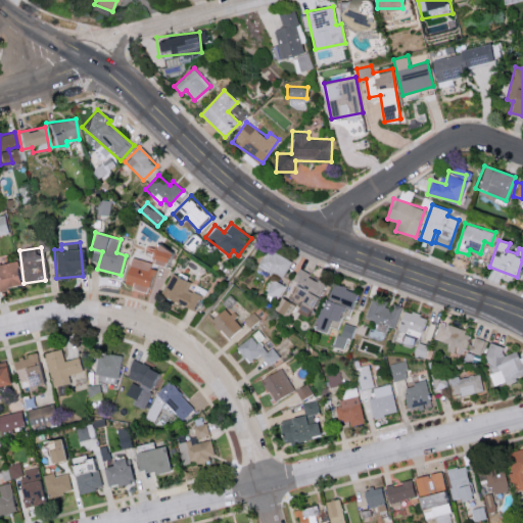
[(283,277),(290,257),(265,247),(257,266),(283,277)]
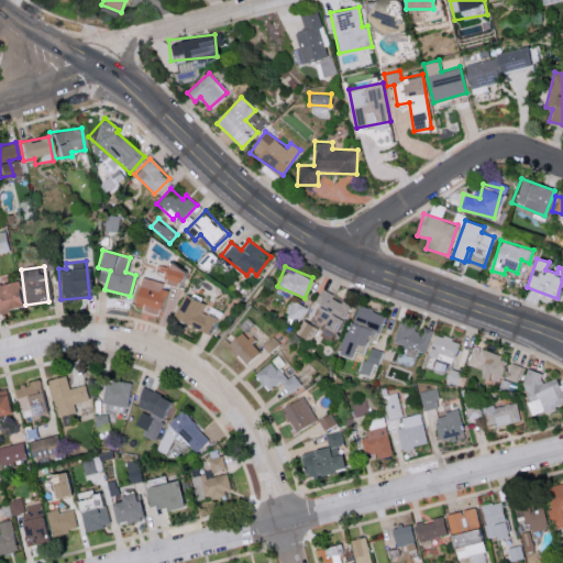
[(133,305),(159,311),(165,291),(161,290),(163,280),(141,275),(133,305)]
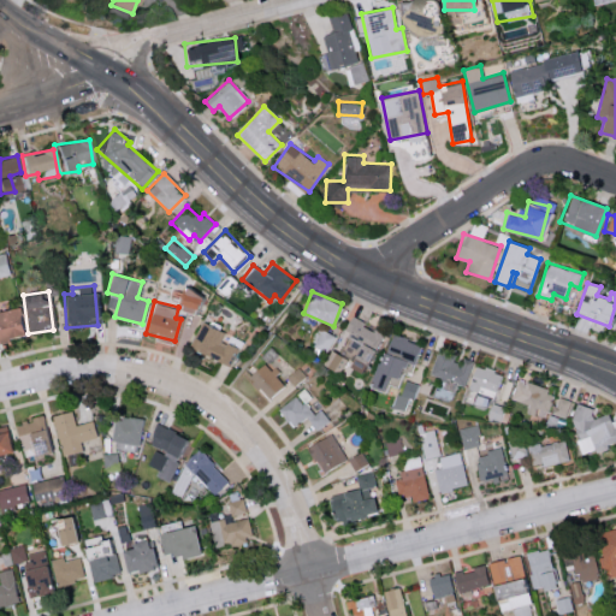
[(27,331),(15,304),(0,311),(0,342),(0,343),(27,331)]
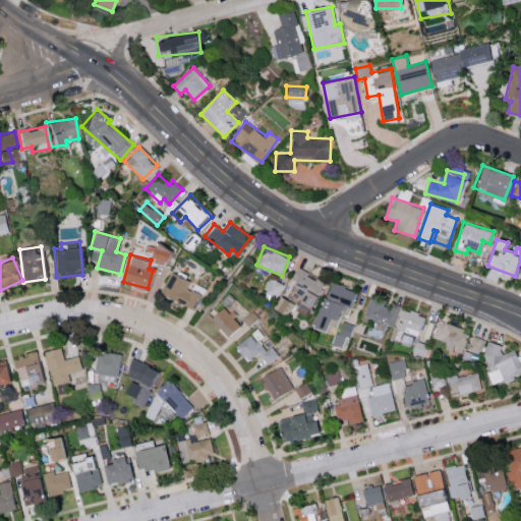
[(296,268),(284,293),(298,300),(293,309),(305,315),(322,281),(296,268)]
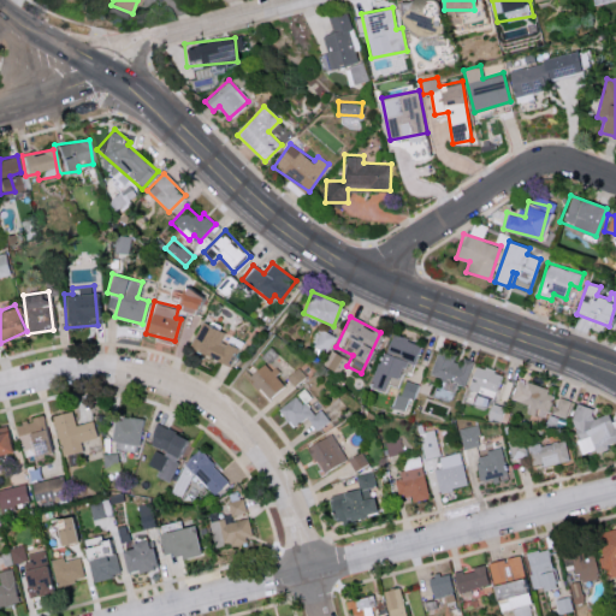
[(191,350),(231,365),(237,347),(220,342),(224,331),(202,323),(191,350)]
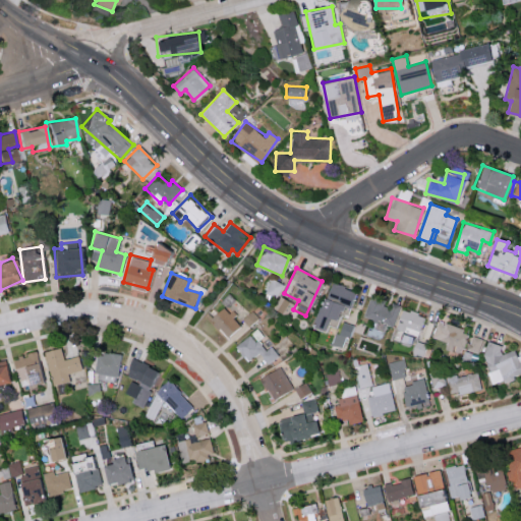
[(265,292),(275,297),(283,284),(272,278),(265,292)]
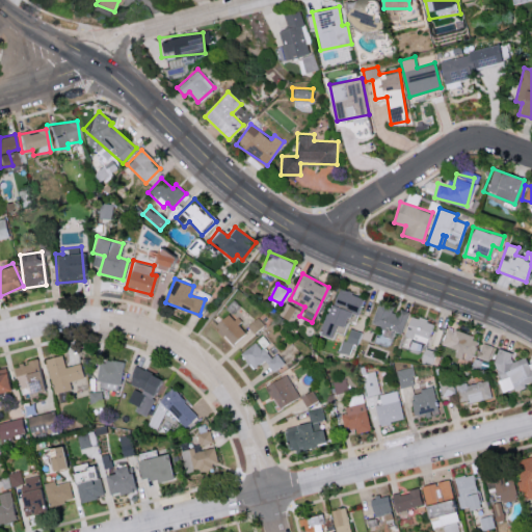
[(331,338),(336,324),(345,326),(349,312),(357,314),(363,296),(334,288),(320,335),(331,338)]
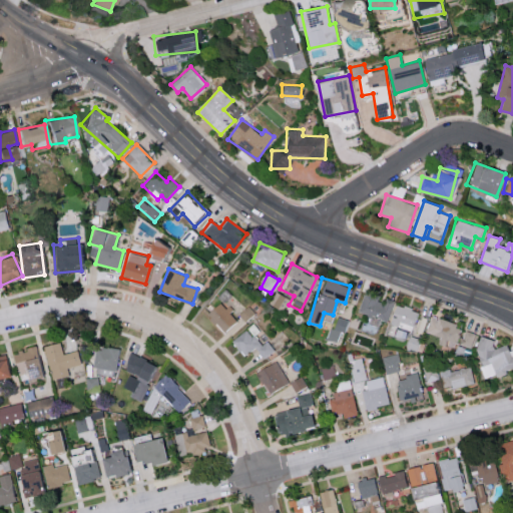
[(269,302),(281,310),(288,299),(276,291),(269,302)]
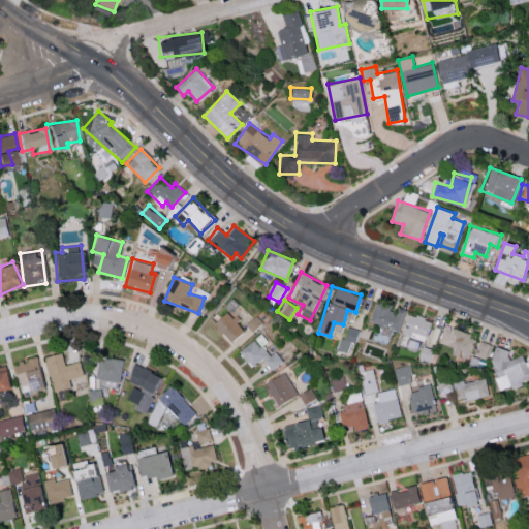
[(369,319),(398,331),(406,310),(397,306),(396,309),(376,302),(369,319)]
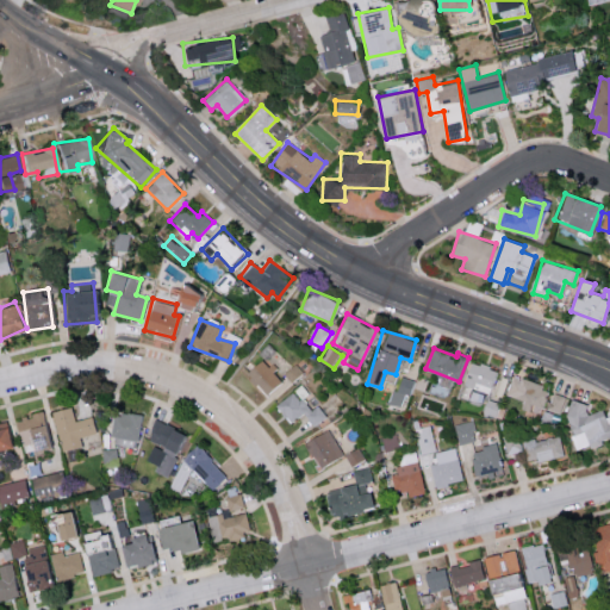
[(280,380),(272,371),(273,369),(261,358),(246,373),(266,394),(280,380)]
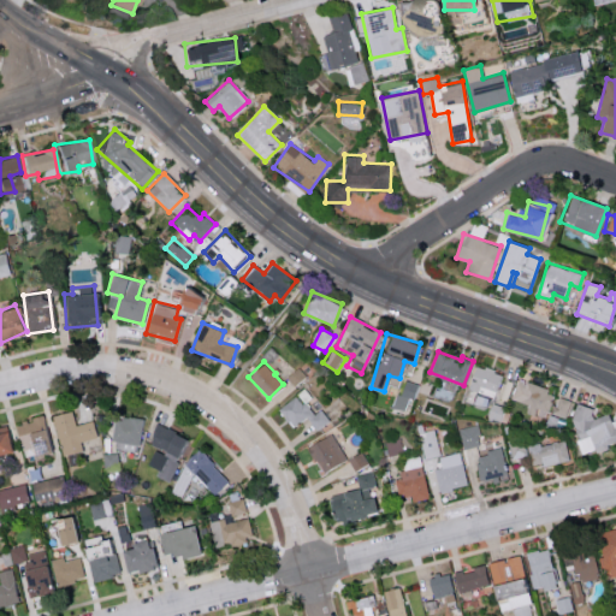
[(466,389),(479,392),(477,401),(490,404),(501,372),(474,365),(466,389)]
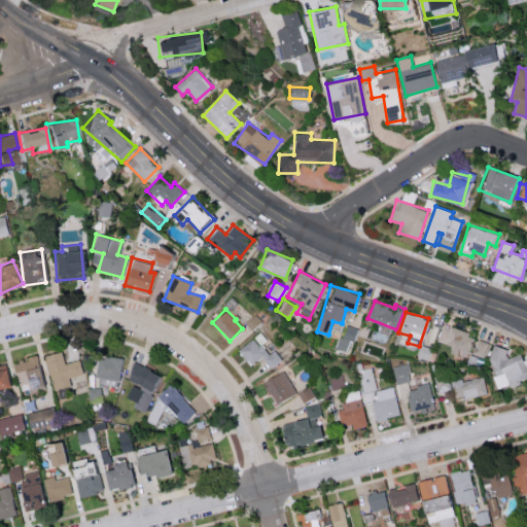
[(245,322),(251,329),(261,321),(255,314),(245,322)]
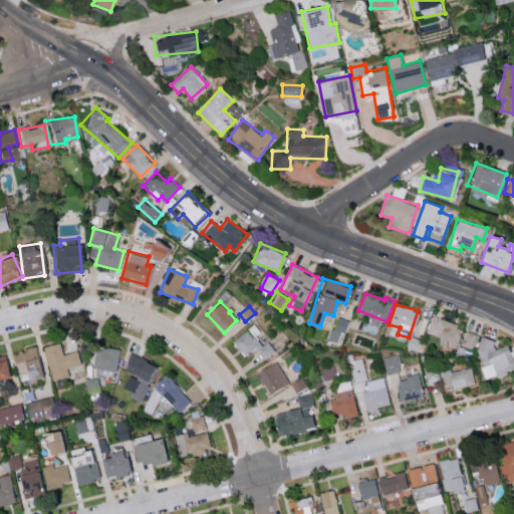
[(441,336),(439,343),(457,347),(463,325),(431,317),(428,333),(441,336)]
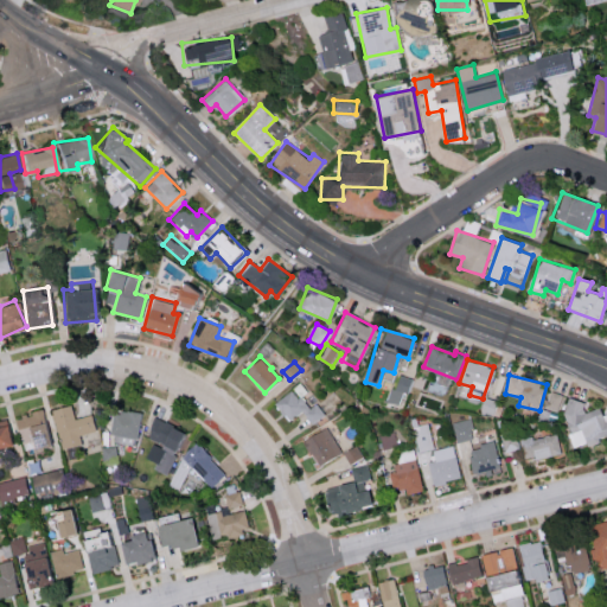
[(388,387),(388,402),(400,402),(400,391),(407,391),(407,376),(397,376),(397,387),(388,387)]
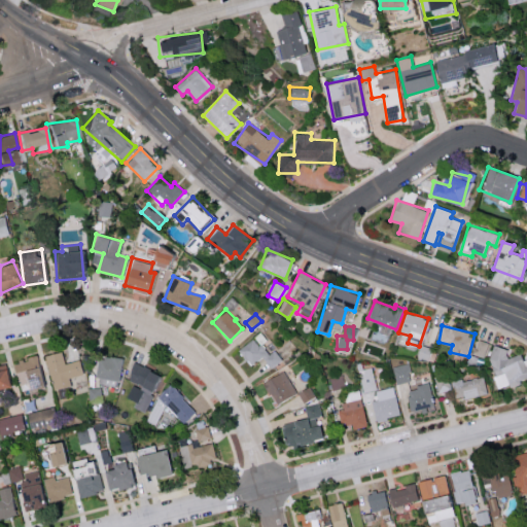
[(250,365),(261,356),(271,367),(282,359),(274,350),(268,355),(253,337),(238,349),(250,365)]
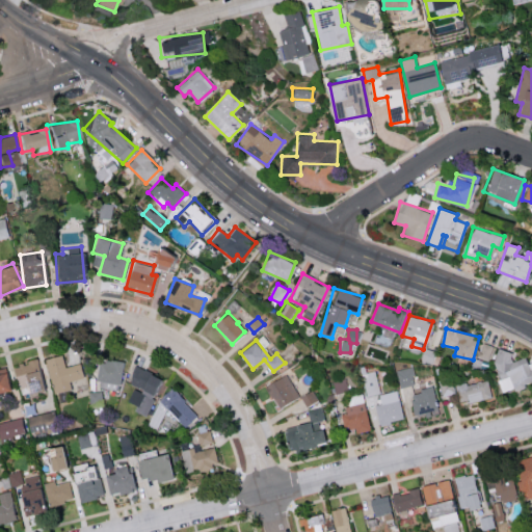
[(493,345),(482,342),(478,356),(488,360),(493,345)]
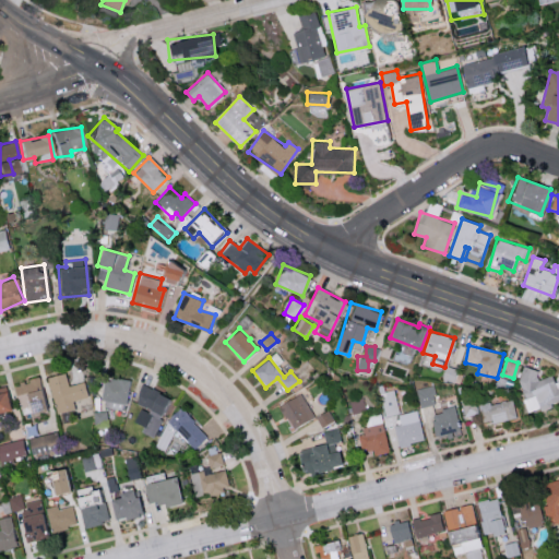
[(531,412),(558,401),(558,379),(554,381),(550,375),(538,379),(534,366),(516,372),(531,412)]
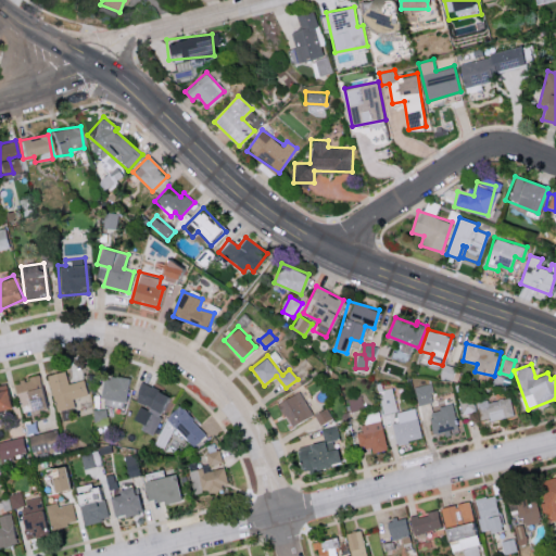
[(75,406),(73,397),(87,394),(83,379),(68,383),(64,369),(47,374),(57,411),(75,406)]
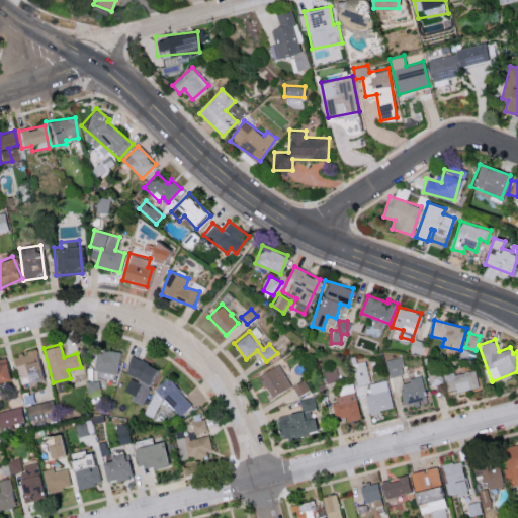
[(18,383),(41,379),(36,350),(13,354),(18,383)]
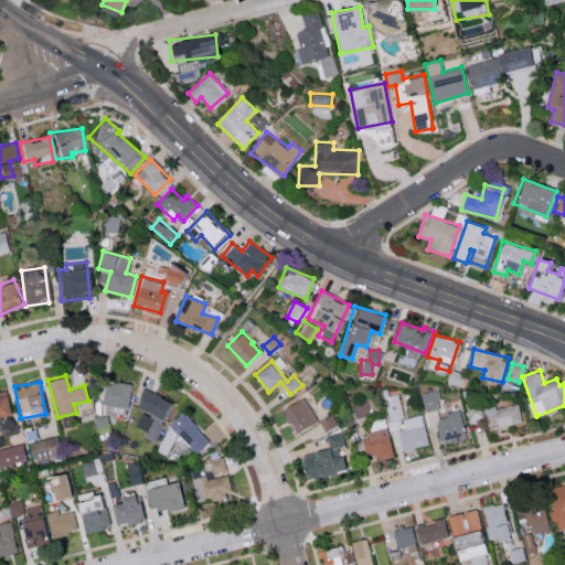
[(104,405),(129,406),(130,382),(104,382),(104,405)]
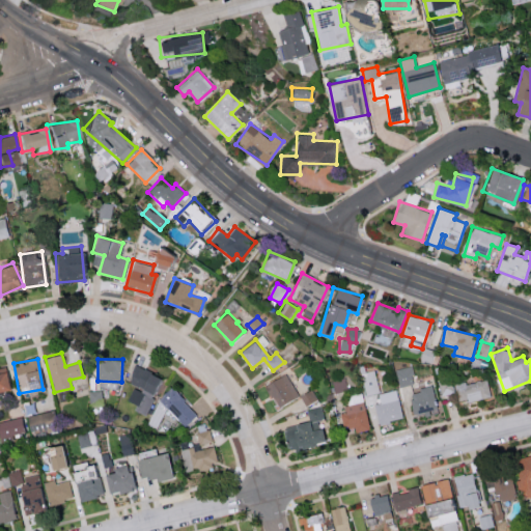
[(143,414),(161,378),(136,364),(127,382),(134,386),(127,400),(135,404),(133,409),(143,414)]
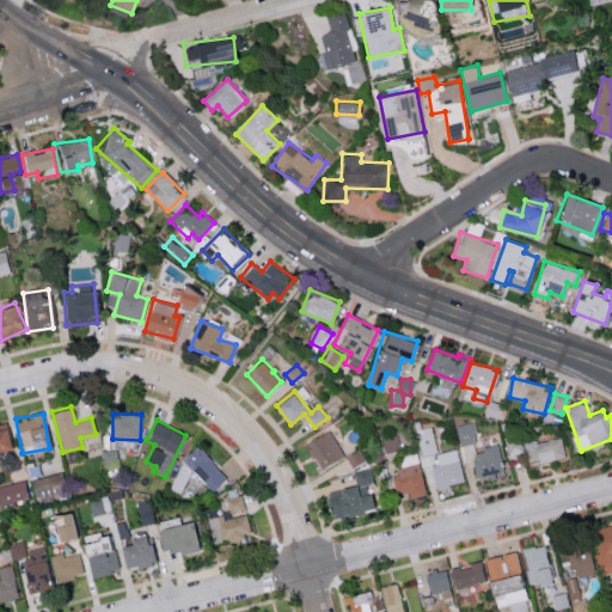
[(426,494),(421,466),(439,463),(432,426),(416,429),(421,453),(407,456),(408,465),(392,467),(397,494),(409,491),(410,497),(426,494)]
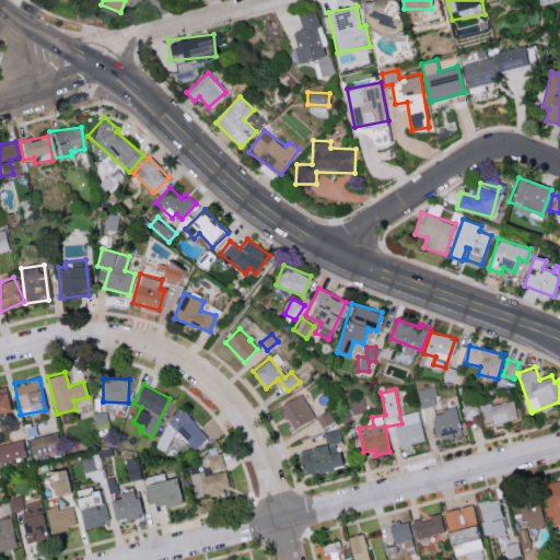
[(314,418),(303,394),(280,405),(291,429),(314,418)]
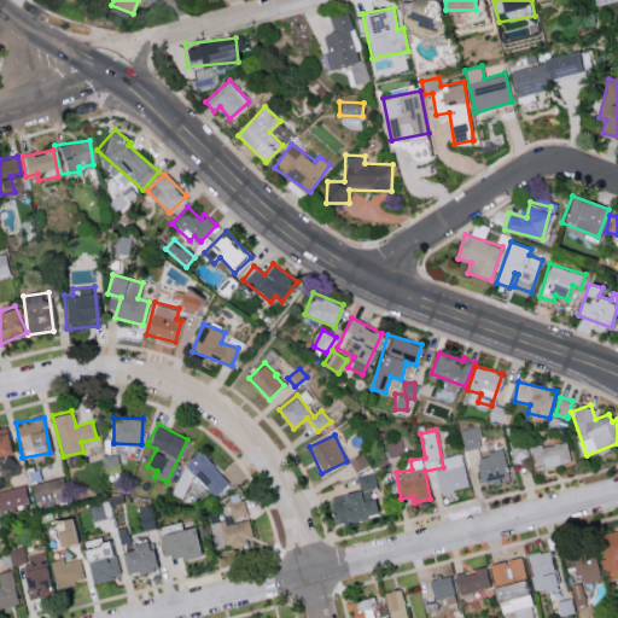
[(389,456),(404,453),(401,438),(386,442),(389,456)]
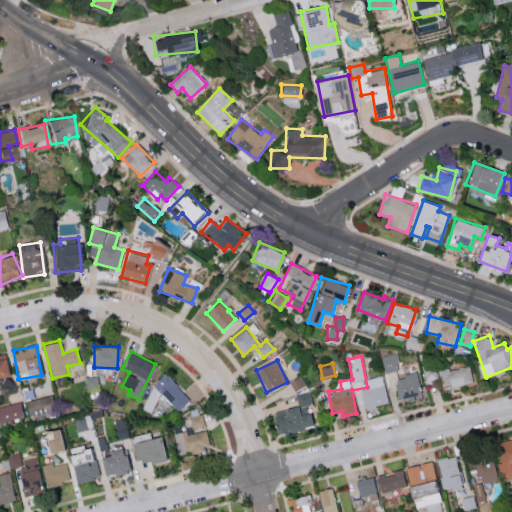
[(473,382),(471,364),(424,372),(425,381),(440,379),(441,388),(473,382)]
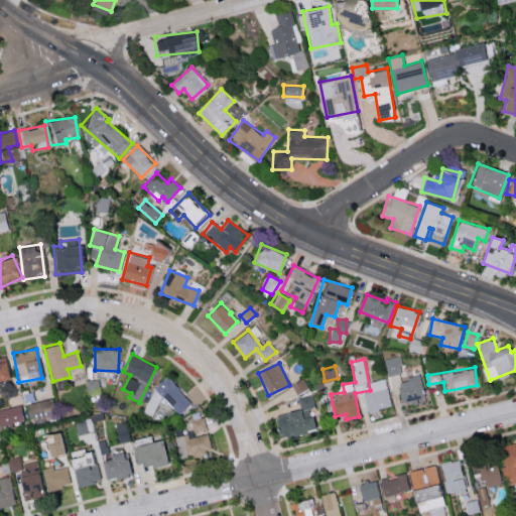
[(153,387),(178,414),(191,402),(165,375),(153,387)]
